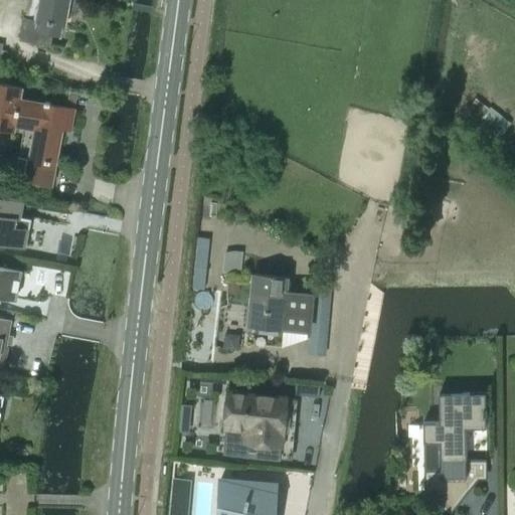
[(70,0),(29,0),(26,18),(24,28),(59,35),(61,24),(65,25),(70,0)]
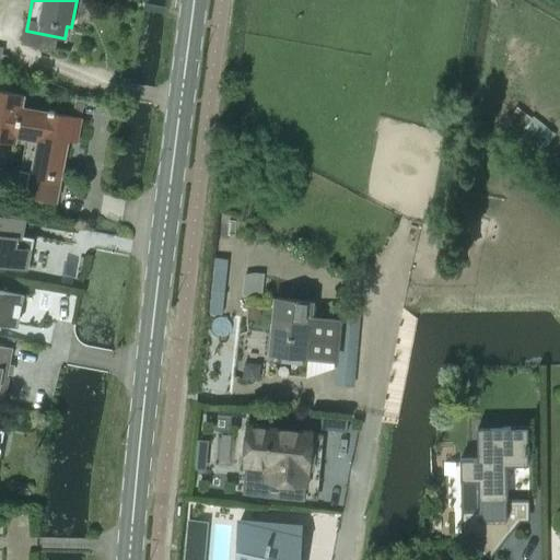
[(59,201),(63,177),(70,141),(78,143),(82,119),(23,107),(25,96),(0,91),(0,140),(35,147),(31,173),(22,171),(20,186),(59,201)]
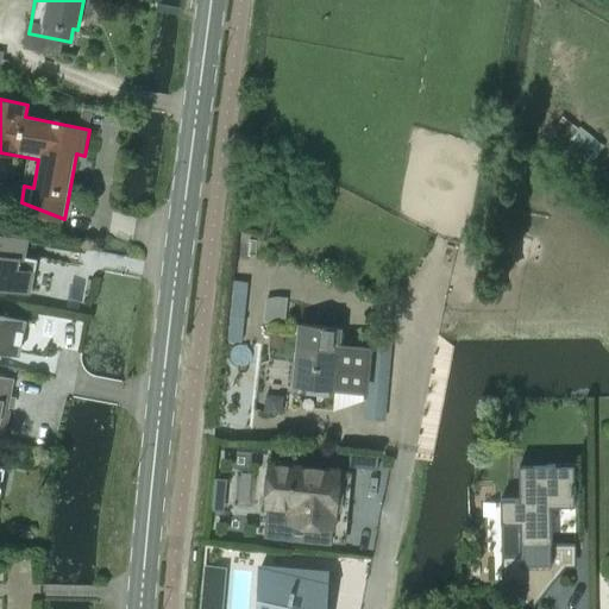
[(603,145),(579,126),(565,144),(590,163),(603,145)]
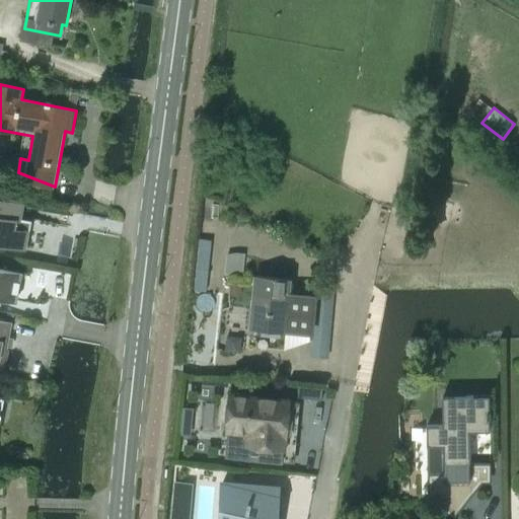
[(0,243),(20,247),(23,231),(17,230),(19,219),(15,218),(17,203),(0,199),(0,243)]
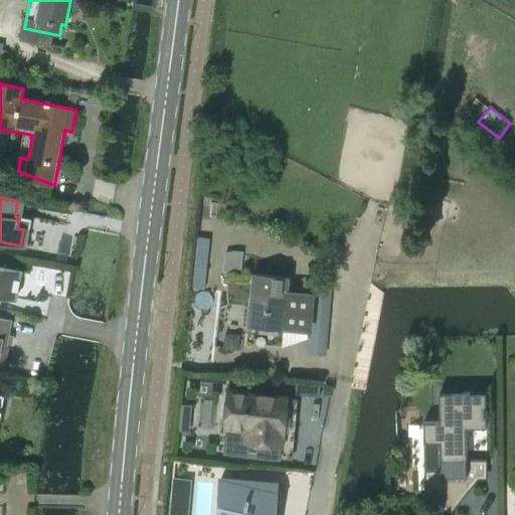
[(239,276),(242,253),(224,251),(221,274),(239,276)]
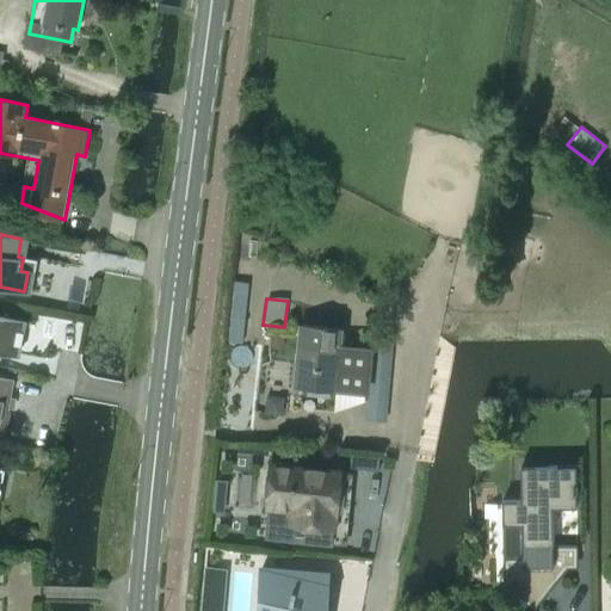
[(0,316),(0,352),(11,355),(13,345),(16,345),(18,331),(13,331),(16,320),(0,316)]
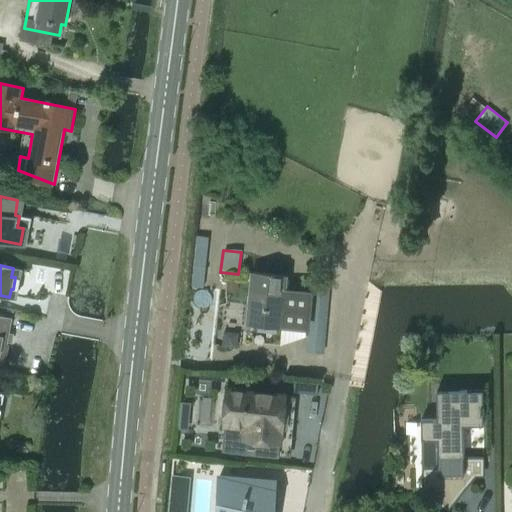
[(246,324),(250,324),(280,327),(285,275),(251,272),(246,324)]
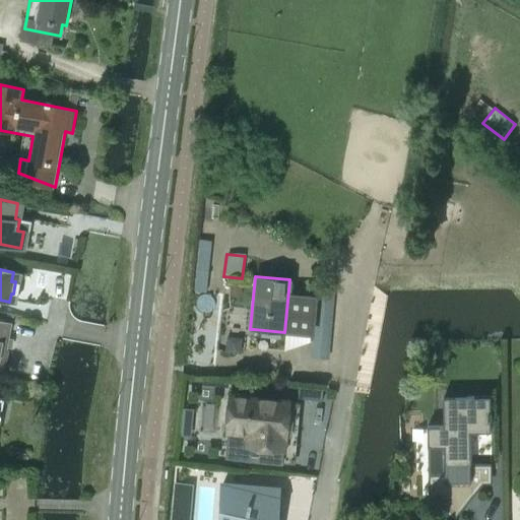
[(325,352),(331,289),(316,287),(311,351),(325,352)]
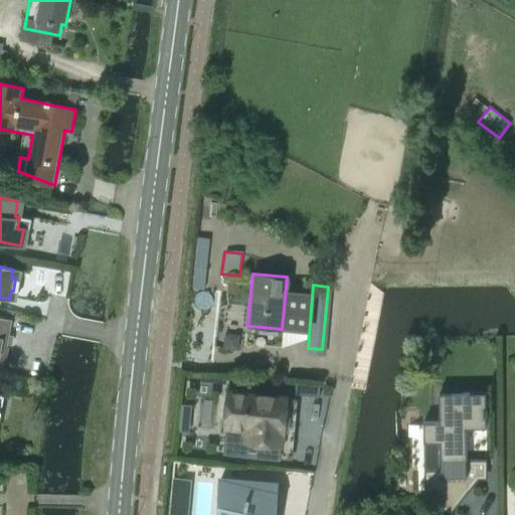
[(0,360),(3,361),(4,356),(6,354),(7,348),(6,345),(10,319),(0,317),(0,360)]
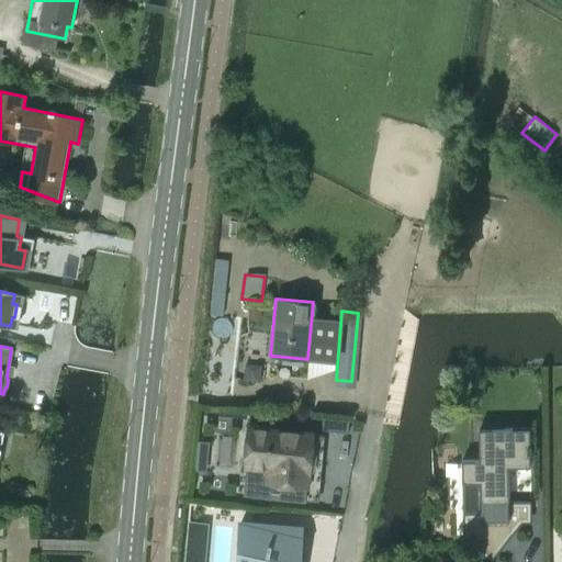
[(308,473),(312,433),(249,427),(248,436),(245,438),(244,456),(246,459),(243,495),(305,501),(306,486),(307,473),(308,473)]
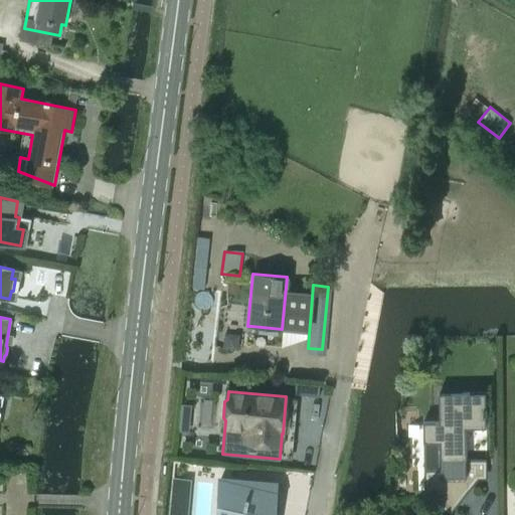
[(469,397),(469,393),(439,393),(439,421),(422,421),(423,442),(440,442),(440,470),(423,470),(423,494),(450,514),(478,479),(466,470),(465,427),(474,427),(485,427),(485,415),(486,415),(486,408),(485,408),(483,404),(480,401),(477,398),(473,397),(469,397)]
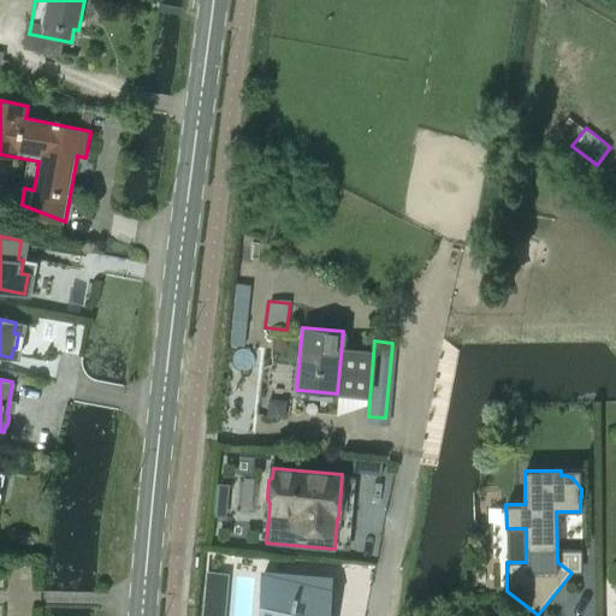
[(327,615),(330,580),(262,574),(259,615),(327,615)]
